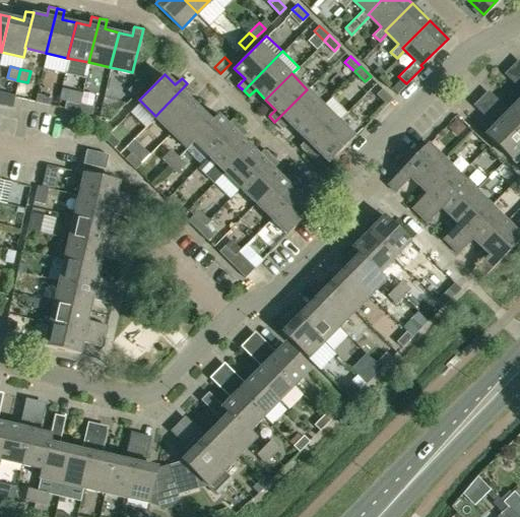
[(128,88),(134,94),(144,84),(138,78),(128,88)]
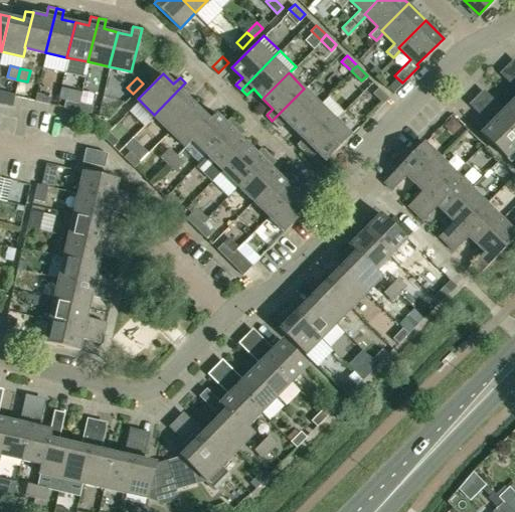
[(169,130),(194,105),(184,95),(191,89),(185,82),(154,115),(169,130)]
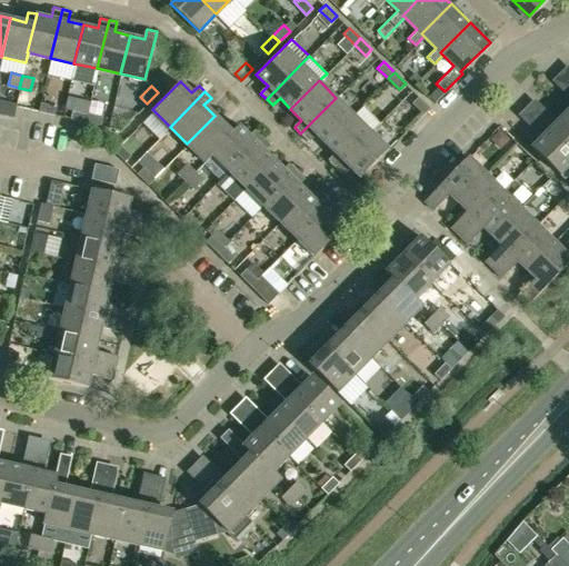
[(429,107),(418,96),(411,101),(423,112),(429,107)]
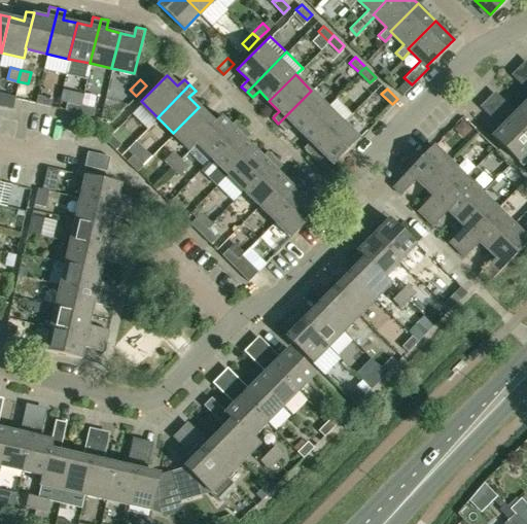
[(301,132),(326,106),(311,91),(278,124),(284,129),(290,121),(301,132)]
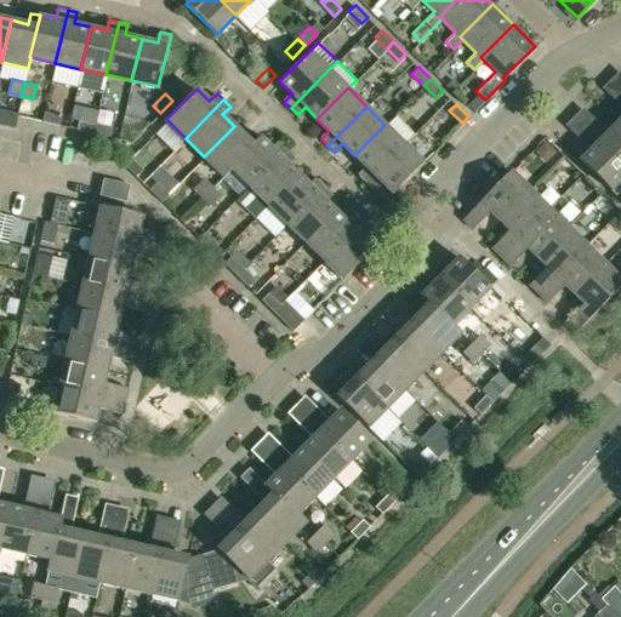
[(45,110),(43,120),(60,124),(62,114),(45,110)]
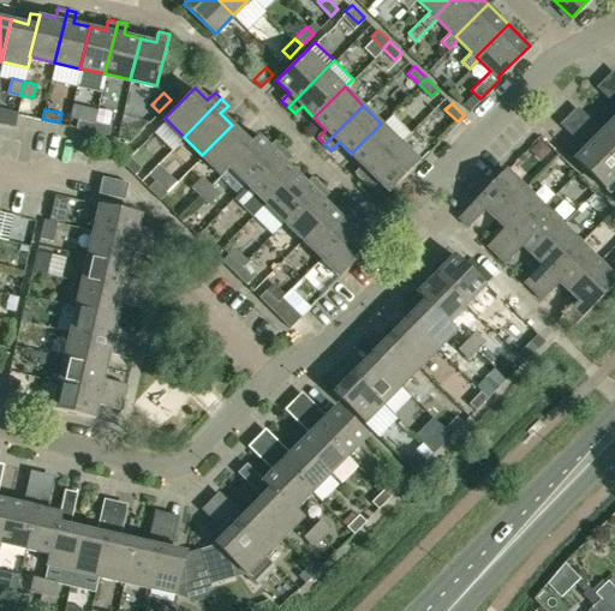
[(78,117),(76,126),(93,130),(95,120),(78,117)]
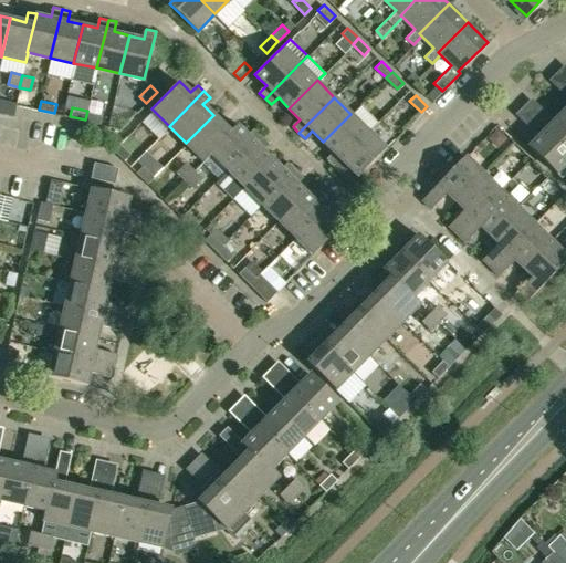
[(565,146),(565,113),(563,110),(552,121),(545,114),(540,120),(565,146)]
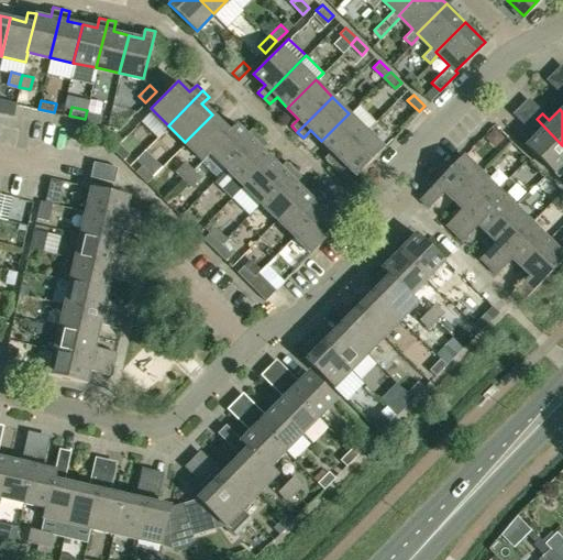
[(87,110),(85,119),(100,122),(102,113),(87,110)]
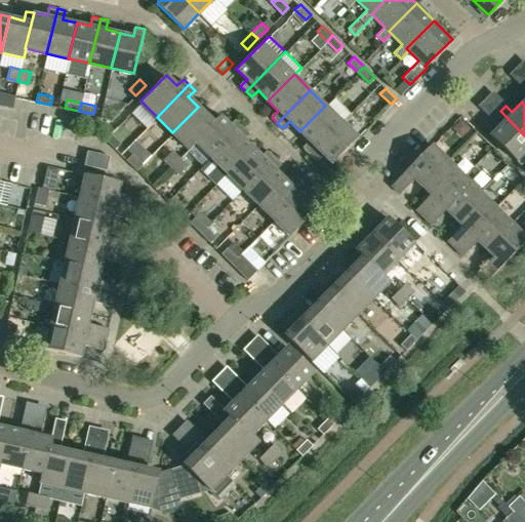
[(309,154),(341,121),(325,106),(299,131),(310,142),(304,149),(309,154)]
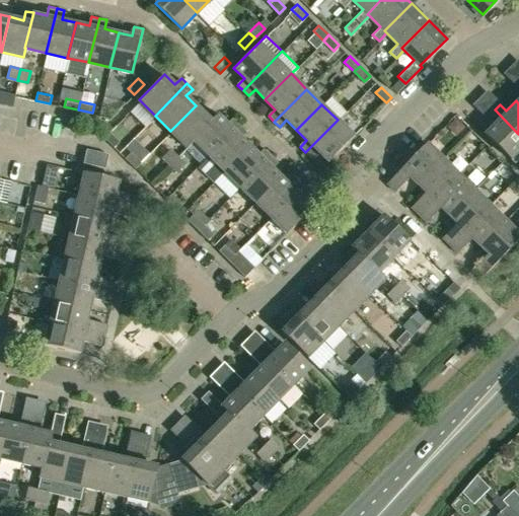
[(193,140),(218,115),(212,108),(206,116),(196,105),(170,131),(187,147),(194,141),(193,140)]
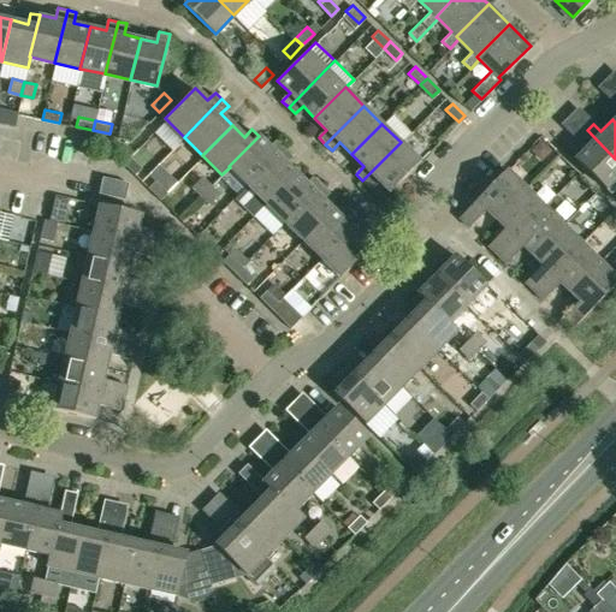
[(606,188),(615,177),(615,159),(587,130),(580,137),(588,144),(575,158),(606,188)]
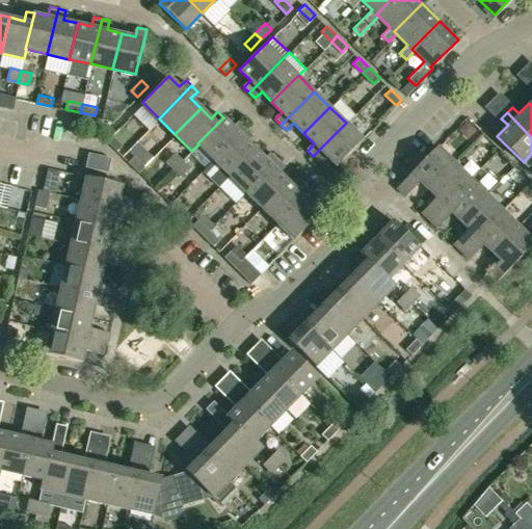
[(468,134),(477,125),(468,116),(458,126),(468,134)]
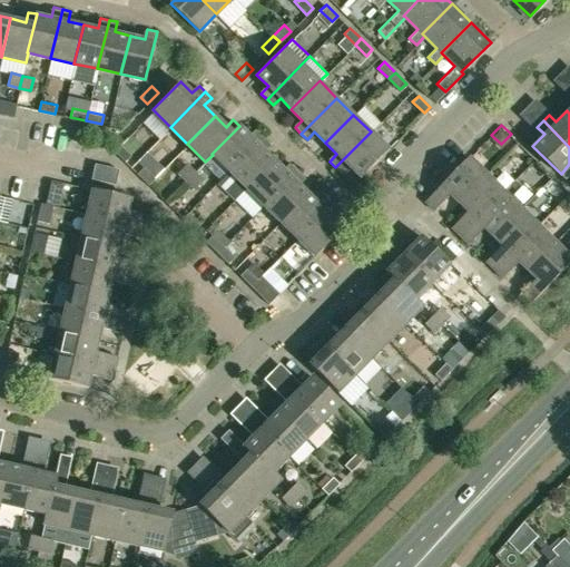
[(228,170),(264,135),(257,129),(251,136),(239,126),(212,154),(213,155),(205,162),(222,178),(228,170)]
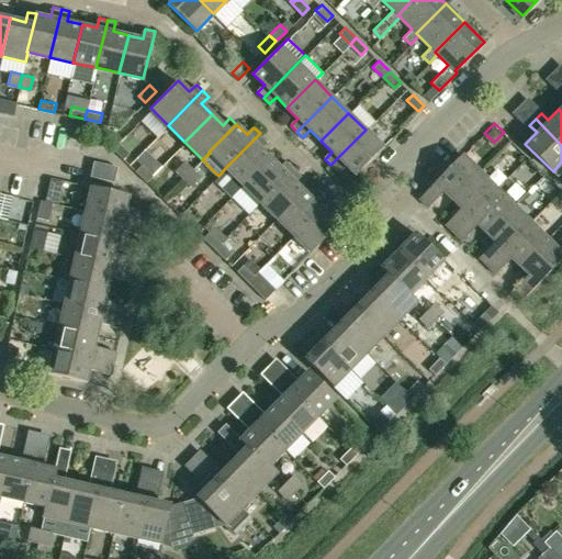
[(366,130),(330,165),(337,170),(344,164),(355,175),(383,147),(366,130)]
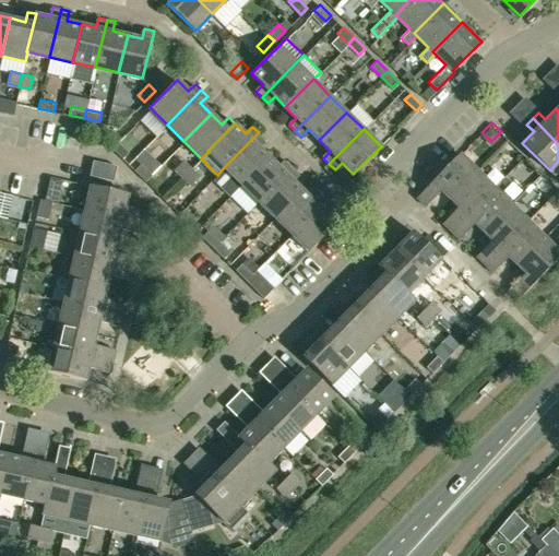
[(241,184),(269,156),(258,145),(264,139),(259,132),(224,167),(241,184)]
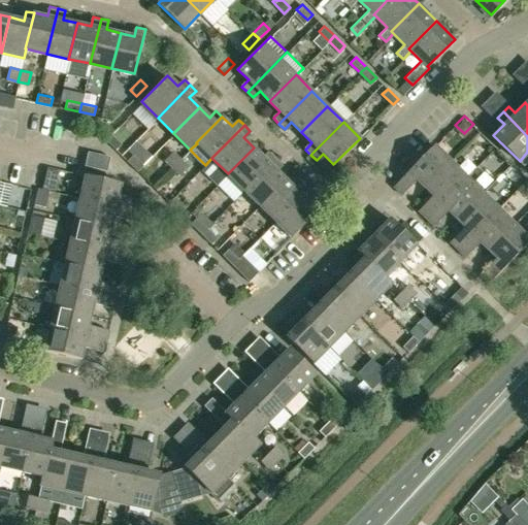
[(122,142),(111,132),(105,138),(116,149),(122,142)]
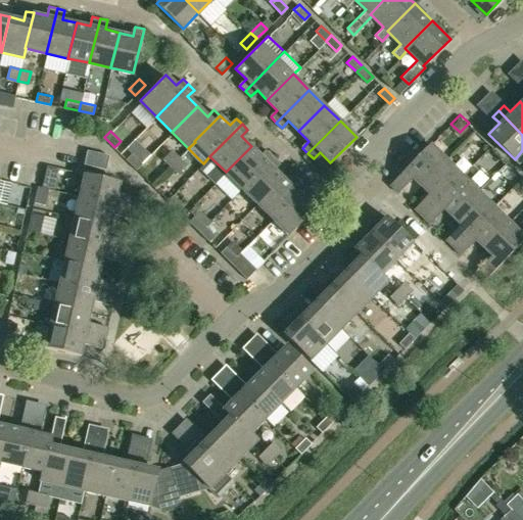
[(421,185),(446,158),(430,143),(390,184),(398,191),(405,185),(405,181),(411,175),(421,185)]
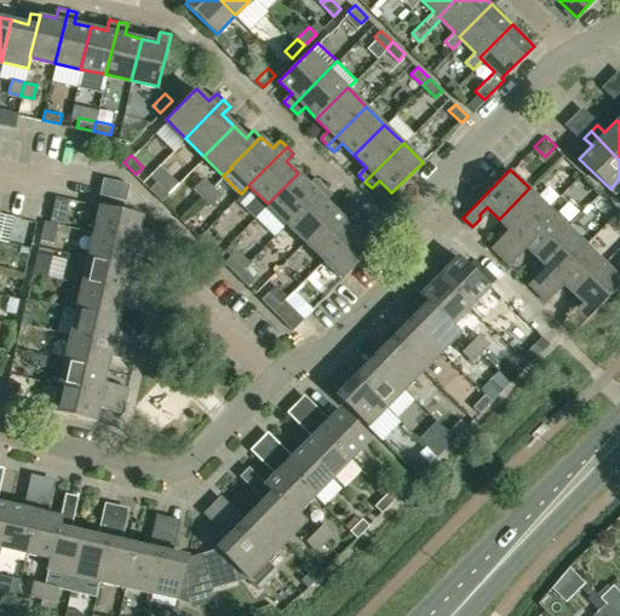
[(200,173),(190,183),(202,195),(212,185),(200,173)]
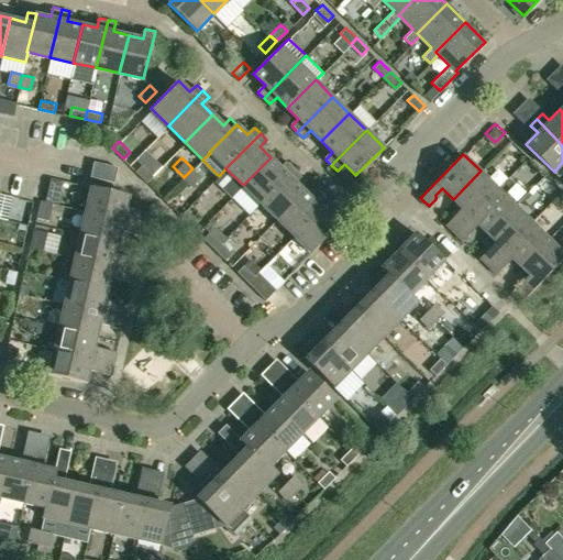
[(260,202),(295,167),(288,161),(282,168),(271,157),(243,185),(260,202)]
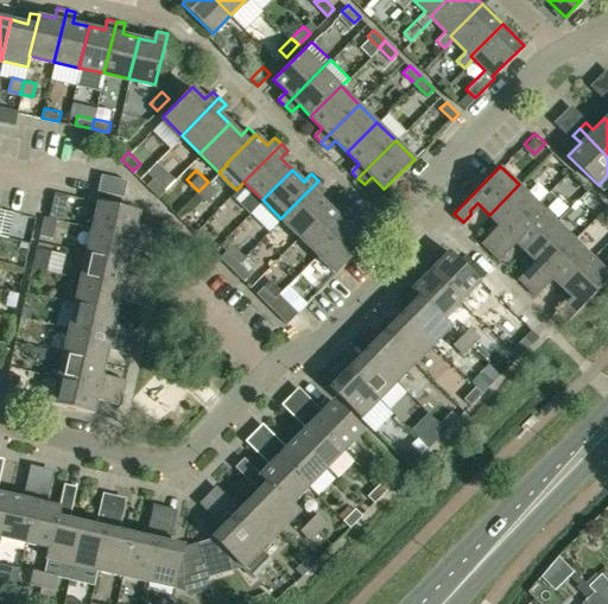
[(127,179),(101,173),(97,190),(124,195),(127,179)]
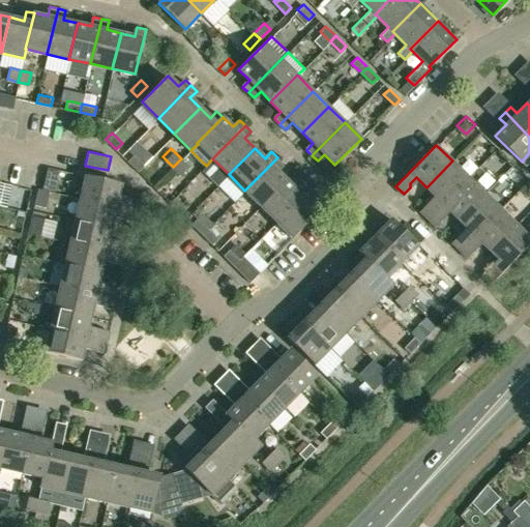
[(134,154),(127,160),(138,171),(144,165),(134,154)]
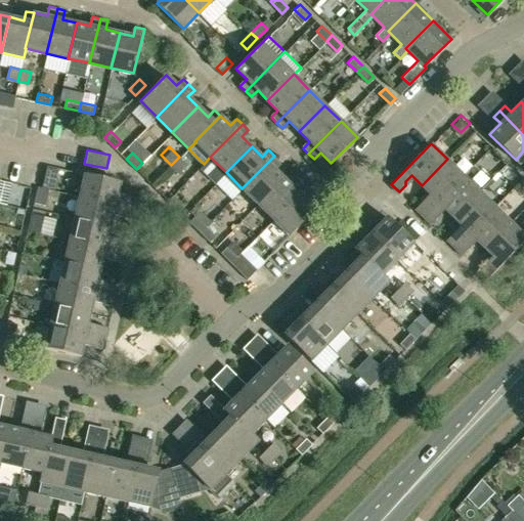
[(257,204),(284,177),(273,168),(279,161),(274,156),(242,188),(257,204)]
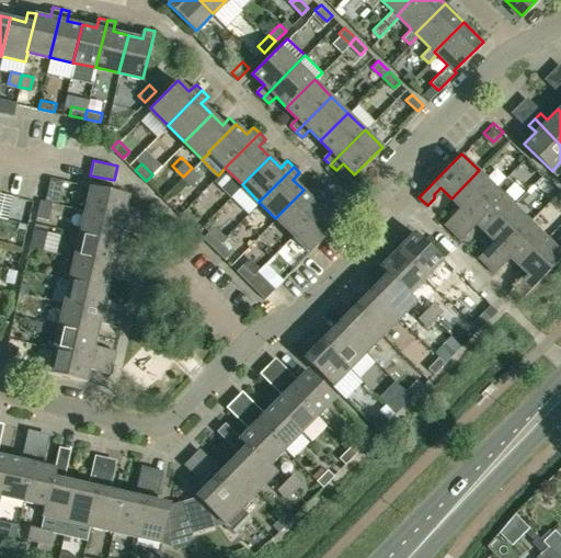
[(192,168),(183,177),(194,188),(203,179),(192,168)]
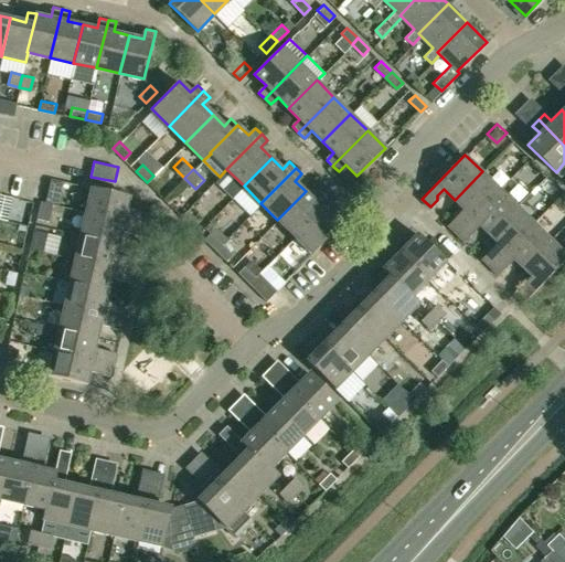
[(456,232),(500,189),(482,171),(455,200),(466,211),(459,218),(455,218),(448,224),(456,232)]
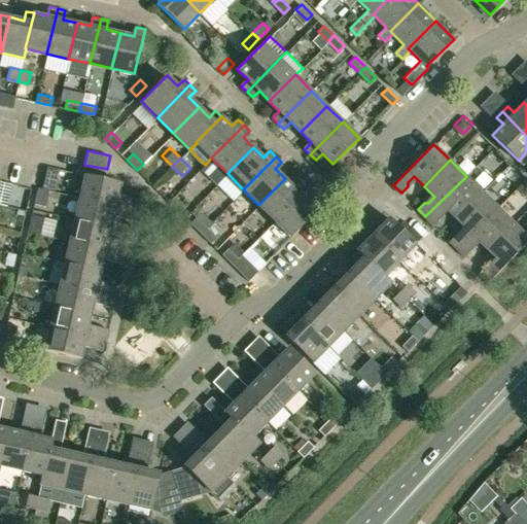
[(46,166),(42,185),(55,188),(60,169),(46,166)]
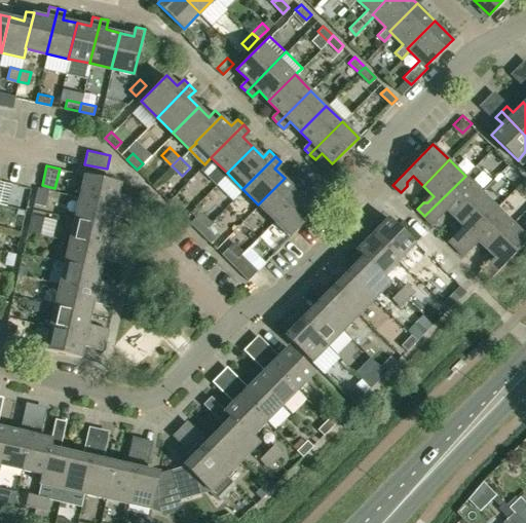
[(80,196),(136,209),(139,197),(129,196),(126,198),(117,196),(121,182),(85,174),(80,196)]
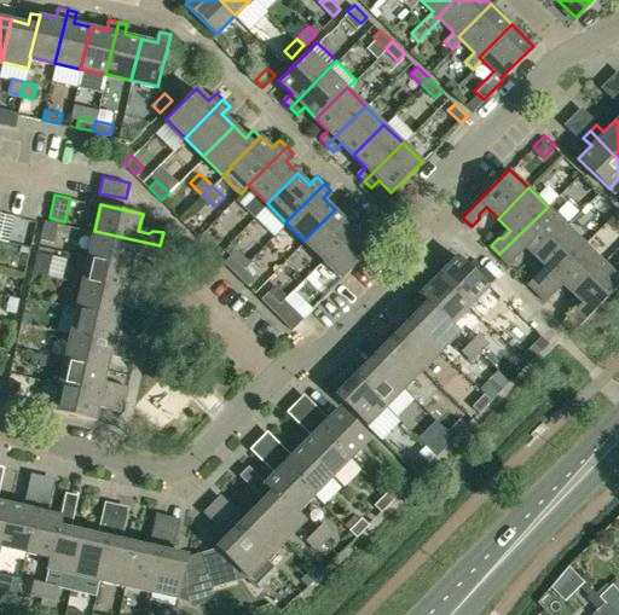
[(536,255),(566,225),(548,207),(499,254),(509,264),(516,256),(516,251),(524,244),(536,255)]
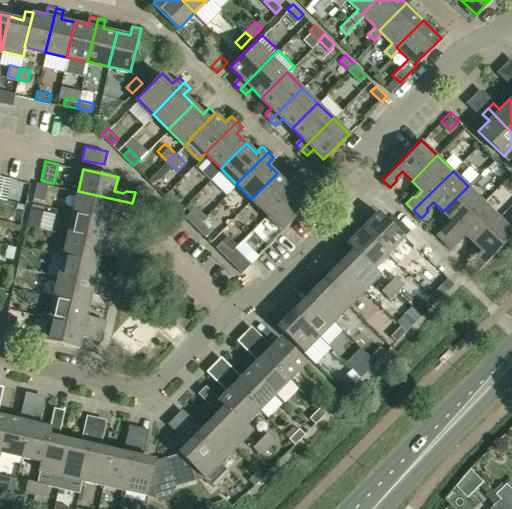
[(267,214),(298,182),(293,177),(286,183),(277,173),(251,199),(267,214)]
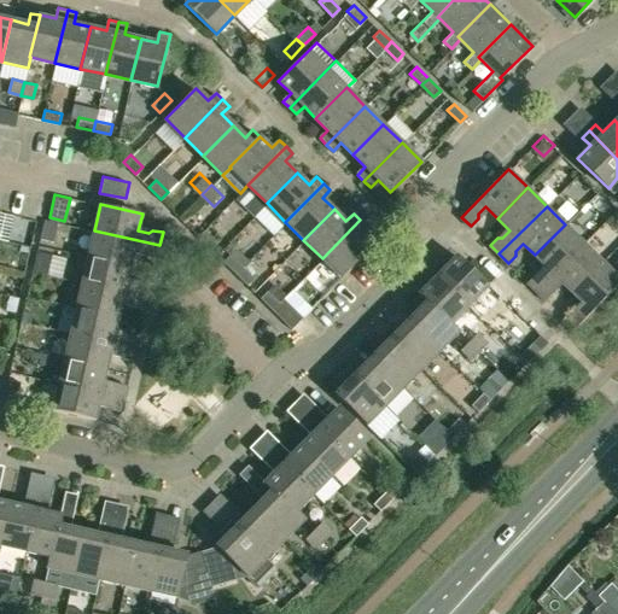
[(322,258),(342,278),(372,246),(359,234),(367,226),(360,220),(322,258)]
